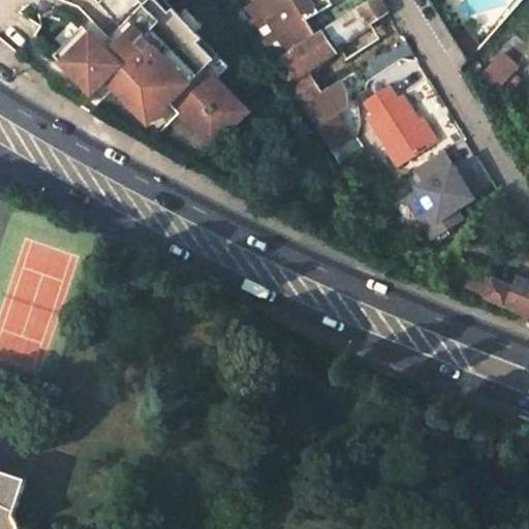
[(197,161),(240,122),(223,104),(227,100),(213,85),(221,76),(195,48),(199,43),(157,0),(102,0),(96,7),(123,36),(104,54),(81,29),(51,58),(76,86),(81,82),(92,92),(101,84),(143,128),(158,114),(166,122),(163,124),(197,161)]
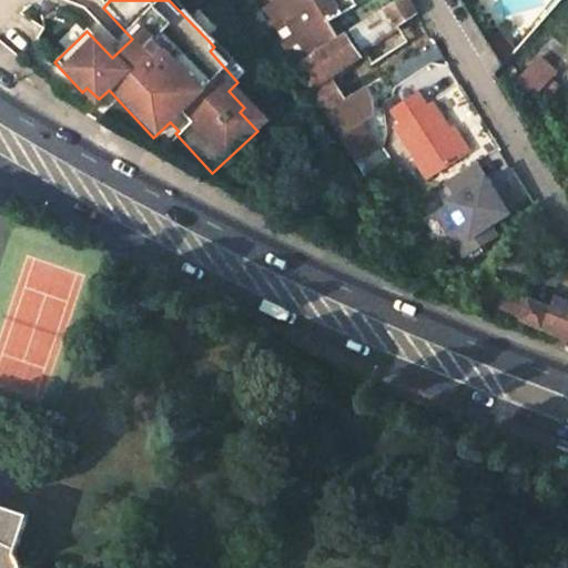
[(267,0),(263,3),(276,28),(287,21),(311,6),(306,0),(267,0)]
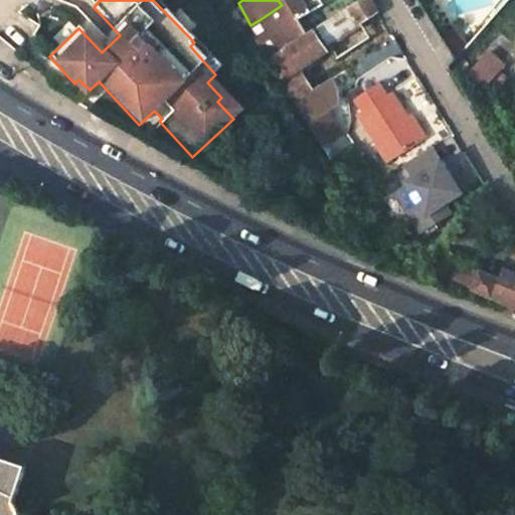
[(323,4),(320,0),(290,0),(286,3),(282,5),(261,19),(268,30),(259,35),(274,58),(303,38),(293,24),(297,21),(323,4)]
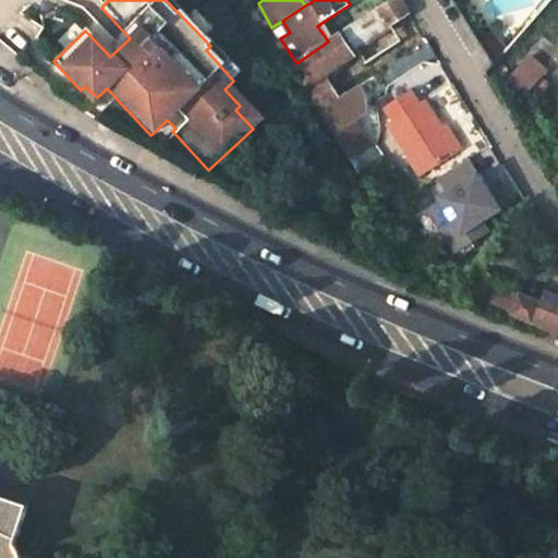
[(388,0),(344,31),(366,64),(400,40),(389,25),(409,13),(400,0),(388,0)]
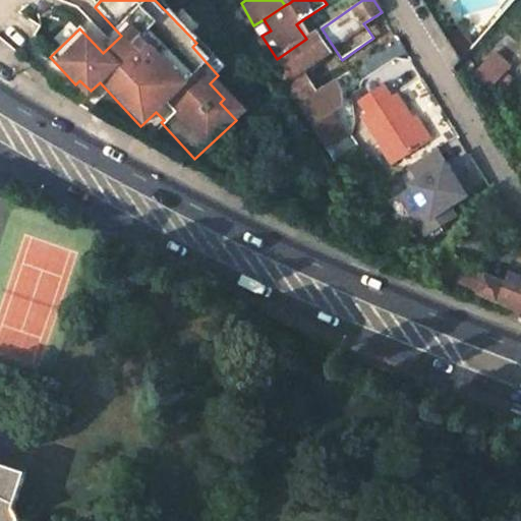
[(310,36),(300,21),(296,24),(306,39),(310,36)]
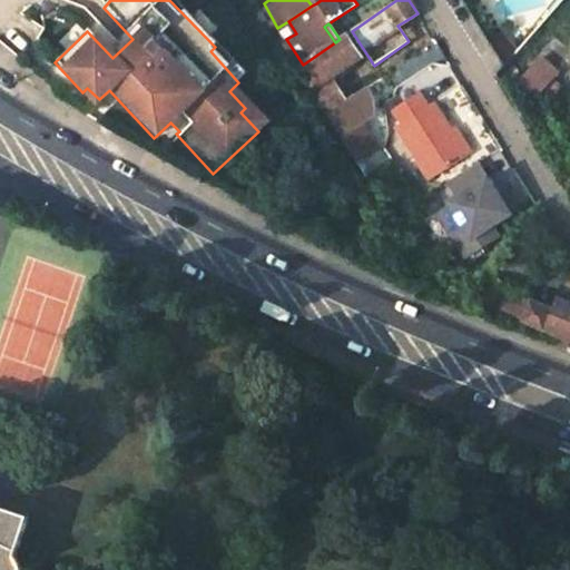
[(311,88),(360,56),(346,36),(340,39),(335,42),(303,65),(298,68),(311,88)]
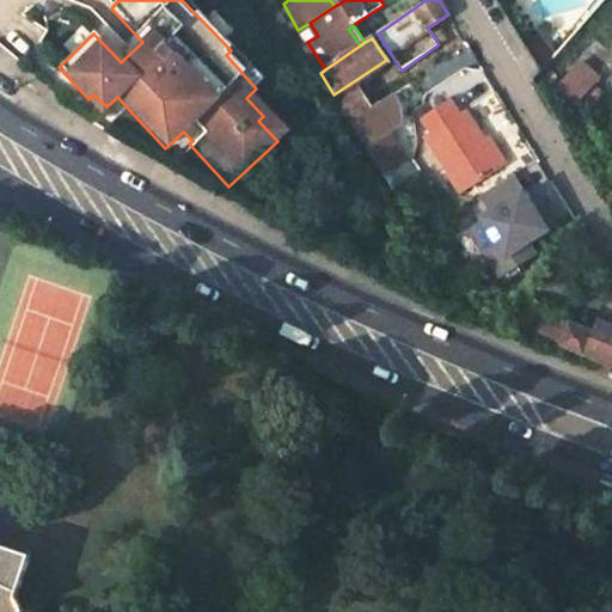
[(588,54),(565,80),(582,96),(606,67),(588,54)]
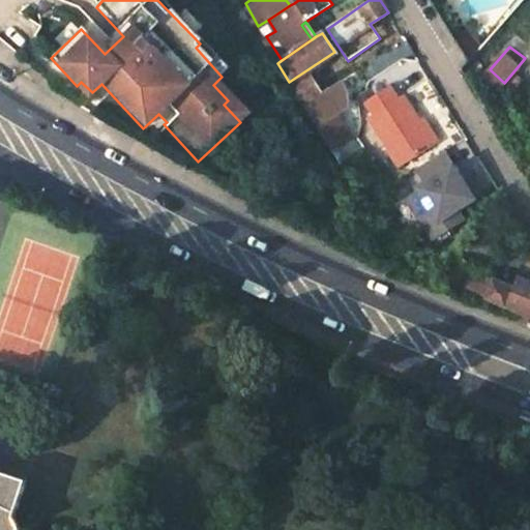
[(323,94),(312,76),(293,88),(304,106),(323,94)]
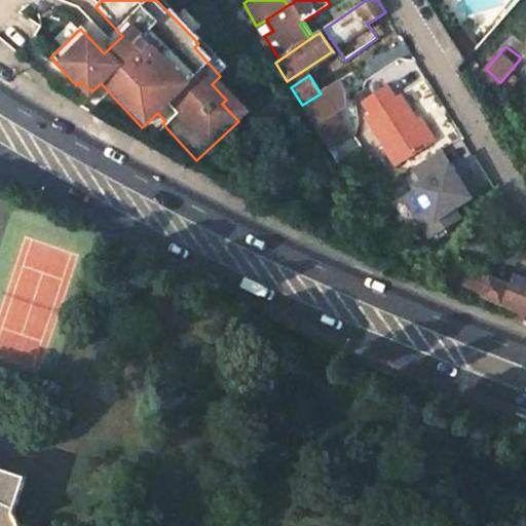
[(80,81),(76,85),(86,97),(91,91),(80,81)]
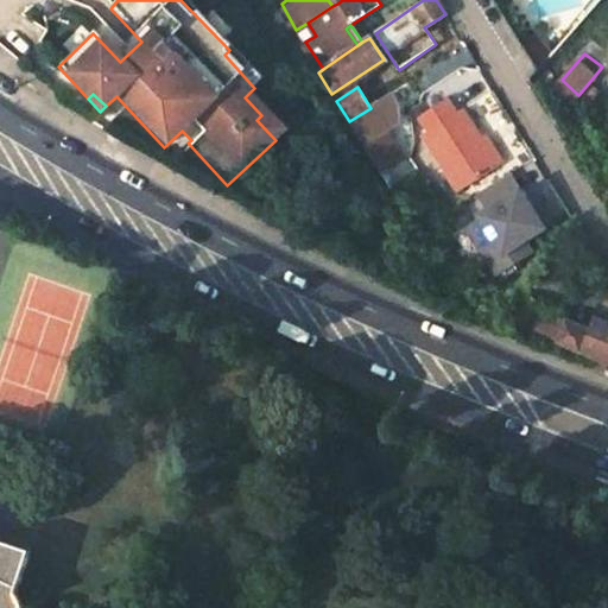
[(420,137),(457,194),(498,168),(462,111),(454,114),(447,100),(419,118),(429,132),(420,137)]
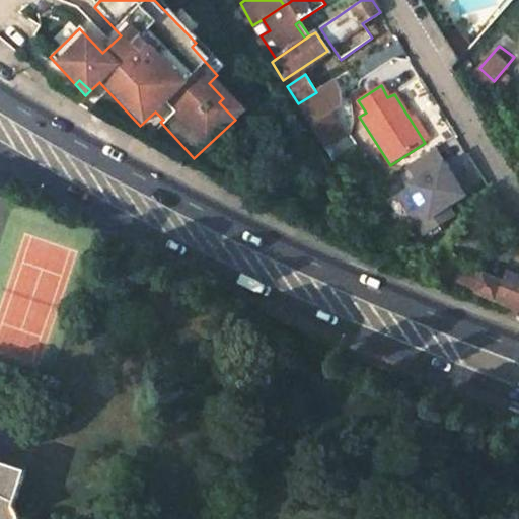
[(332,104),(322,88),(316,92),(298,103),(325,148),(346,135),(328,107),(332,104)]
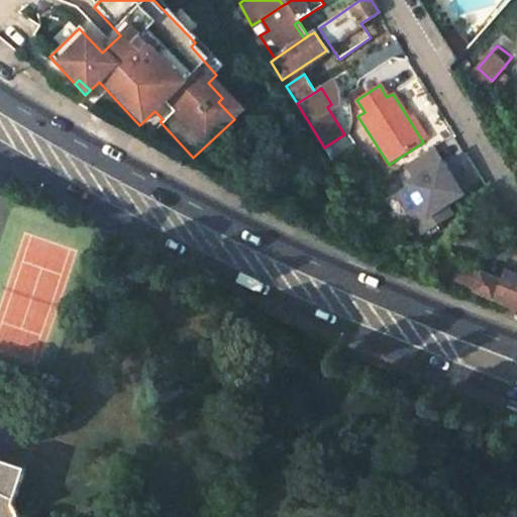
[(423,208),(411,213),(420,234),(458,217),(454,208),(470,201),(445,145),(404,164),(423,208)]
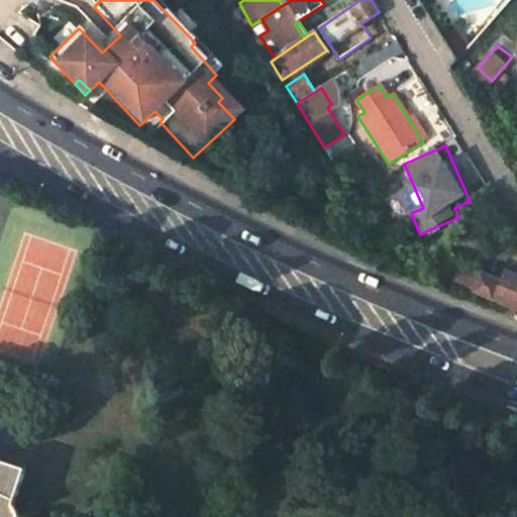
[(502,281),(477,272),(469,291),(516,310),(516,276),(506,272),(502,281)]
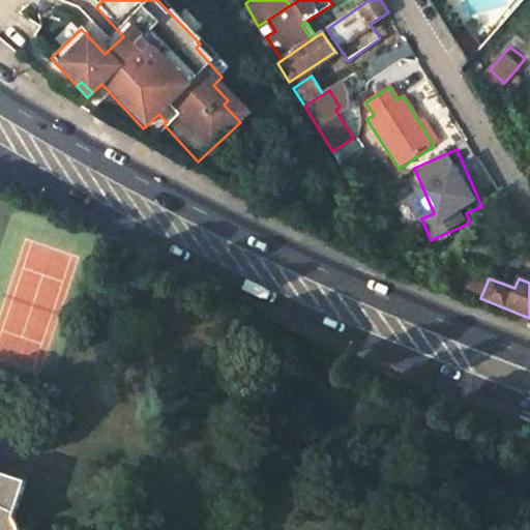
[(0,529),(26,529),(22,519),(31,486),(0,474),(0,529)]
